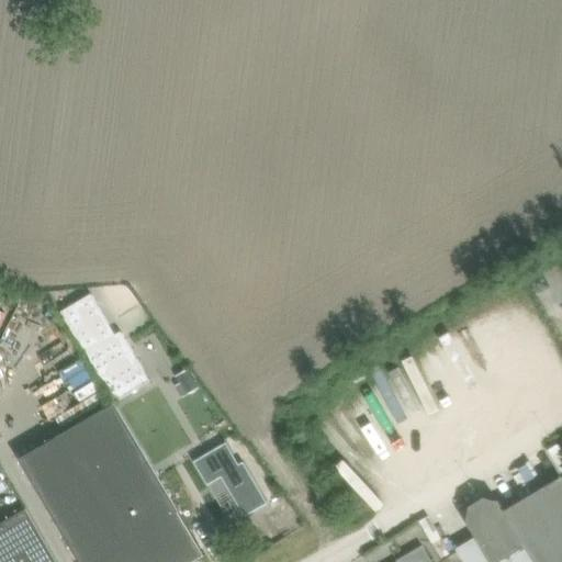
[(91,294),(62,312),(114,402),(150,381),(121,332),(115,335),(91,294)]
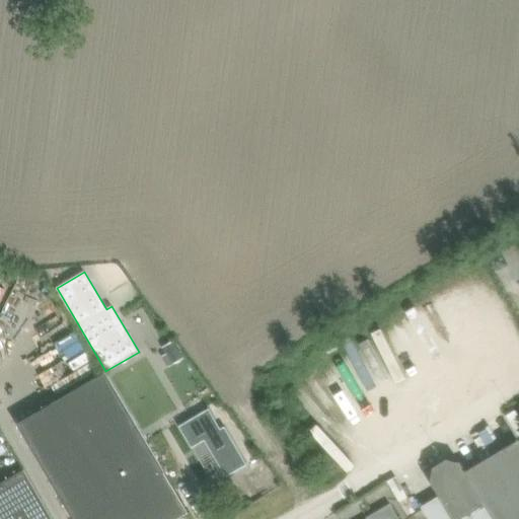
[(172,341),(164,346),(168,353),(174,364),(182,359),(172,341)]
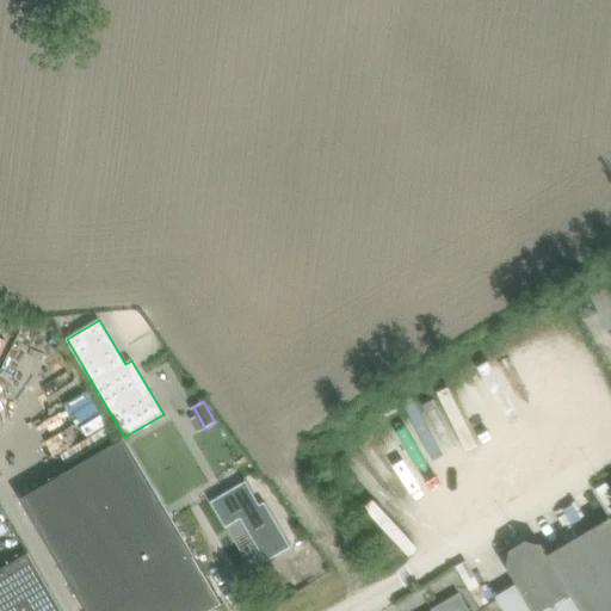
[(208,610),(222,603),(195,556),(195,555),(125,438),(20,499),(86,610),(208,610)]
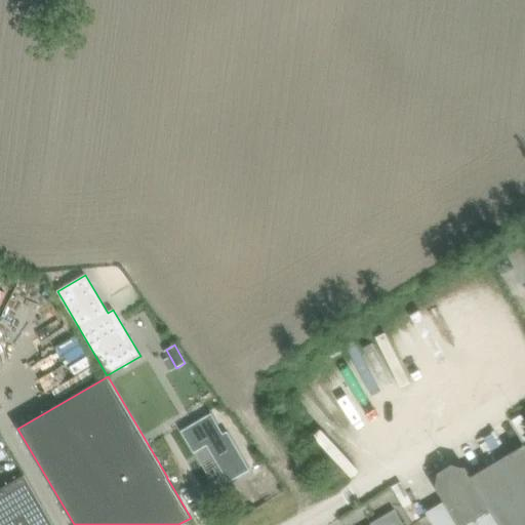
[(207,402),(177,418),(196,452),(208,445),(229,482),(250,470),(229,431),(225,433),(207,402)]
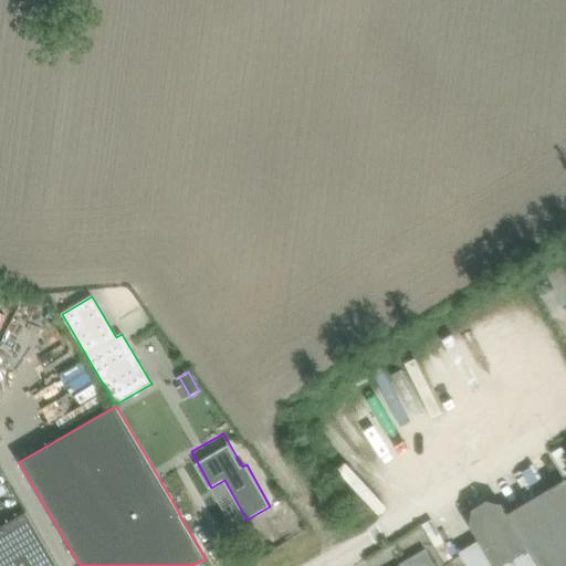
[(565,447),(565,446),(553,451),(564,474),(565,472),(565,447)]
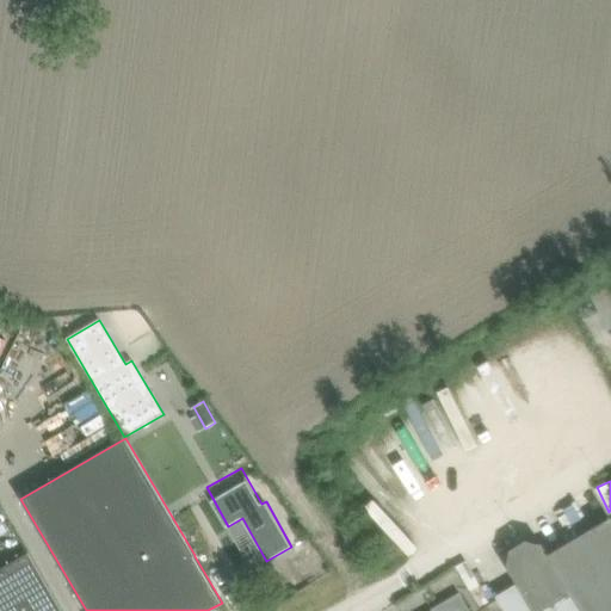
[(610,610),(610,519),(609,517),(553,551),(587,610),(610,610)]
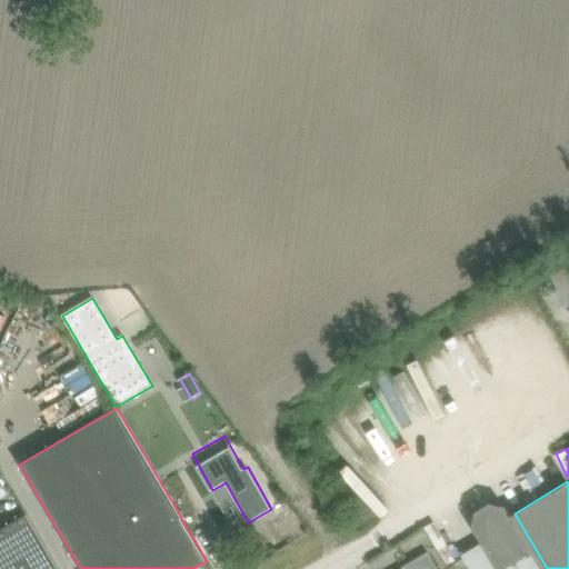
[(480,543),(461,555),(469,568),(547,568),(515,513),(509,516),(503,507),(490,503),(475,513),(471,527),(480,543)]
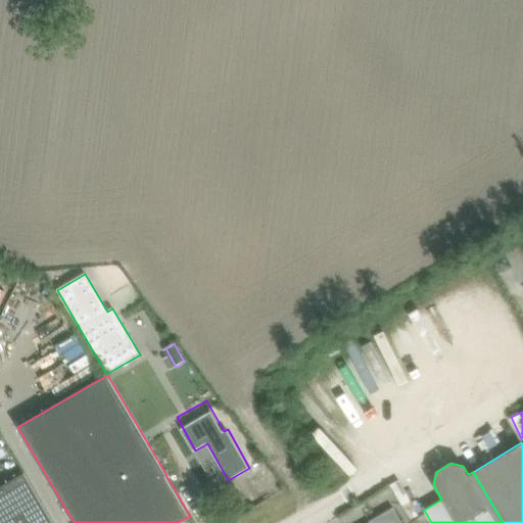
[(263,467),(231,485),(243,507),(275,489),(263,467)]
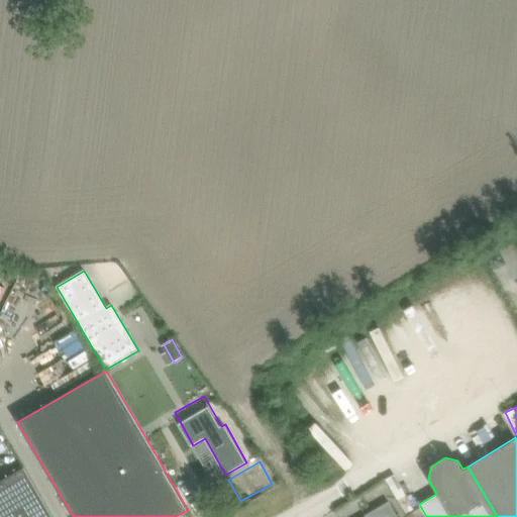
[(0,516),(53,516),(24,468),(0,482),(0,516)]
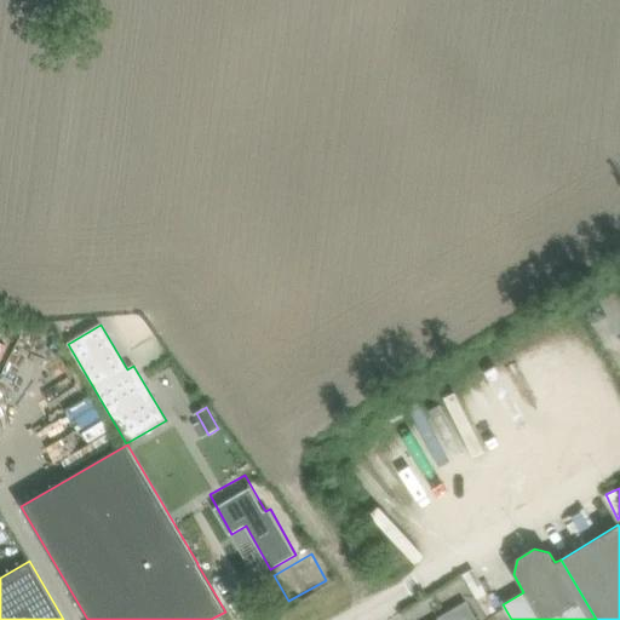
[(477,619),(466,601),(437,618),(438,619),(437,619),(477,619)]
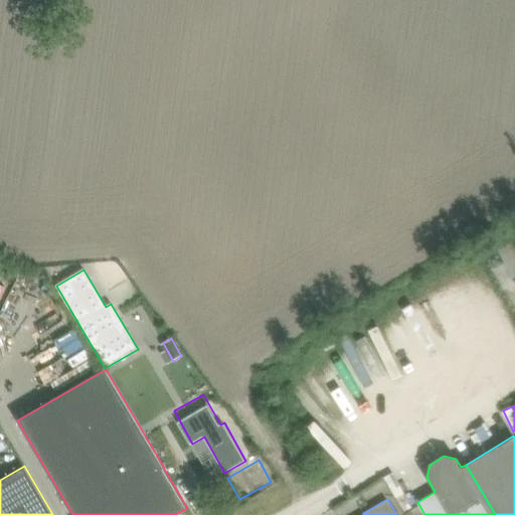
All buildings are outlined.
